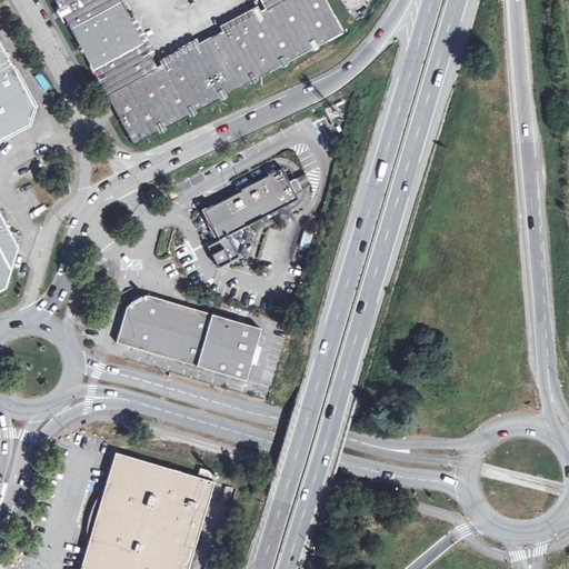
[(55,0),(71,30),(122,2),(120,0),(55,0)]
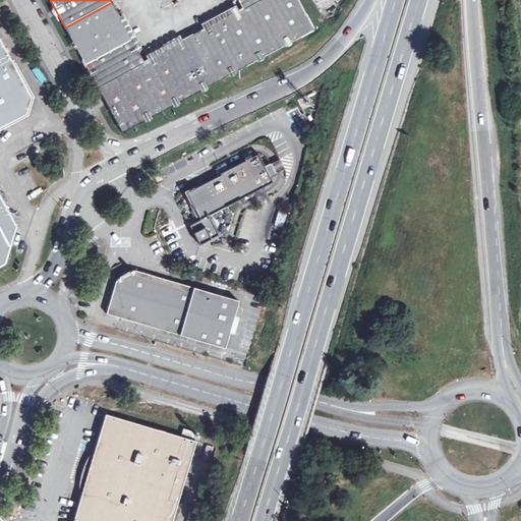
[(205,29),(191,36),(217,82),(217,84),(314,30),(298,0),(238,0),(243,8),(237,11),(235,12),(218,21),(205,29)]
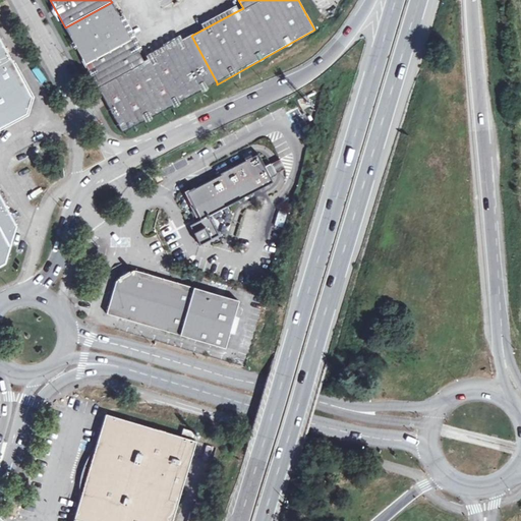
[(65,27),(85,64),(132,40),(120,17),(112,2),(65,27)]
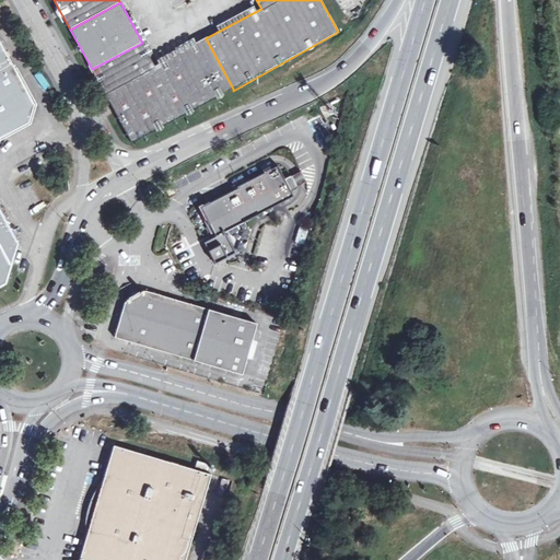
[(218,26),(220,31),(234,23),(253,13),(255,12),(253,8),(218,26)]
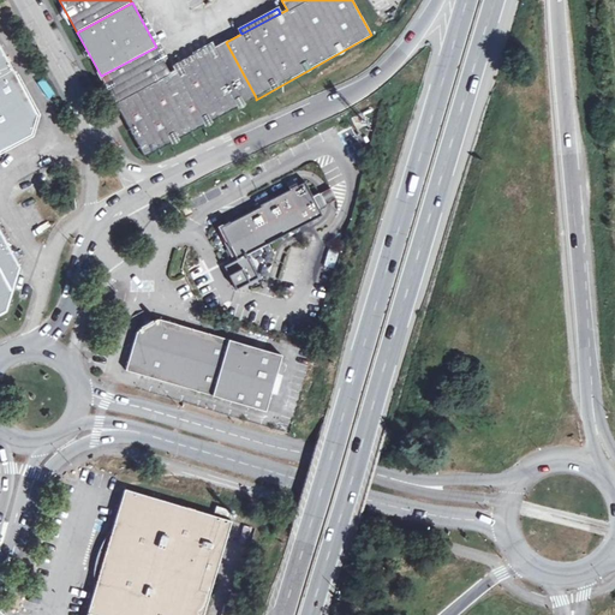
[(147,18),(142,21),(156,47),(162,60),(167,58),(147,18)]
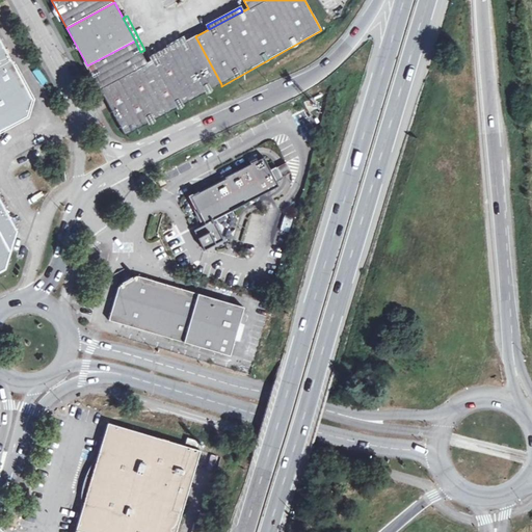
[(0,101),(27,87),(0,36),(0,101)]
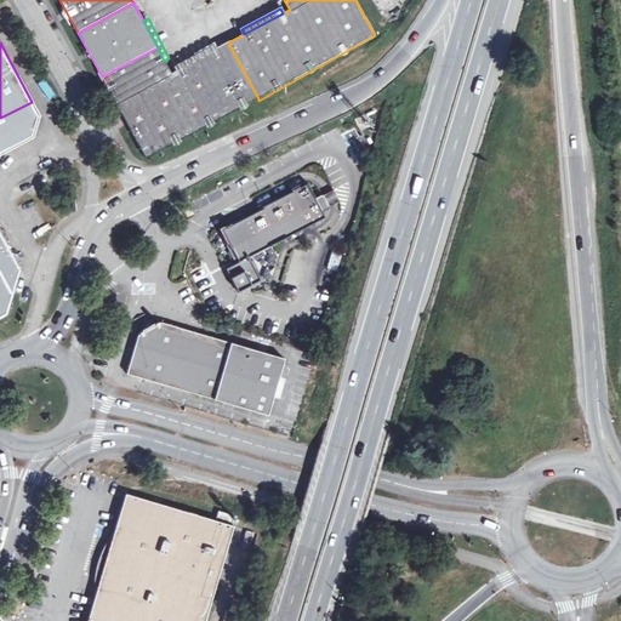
[(172,75),(117,107),(144,158),(258,98),(228,43),(216,49),(206,53),(177,69),(172,75)]
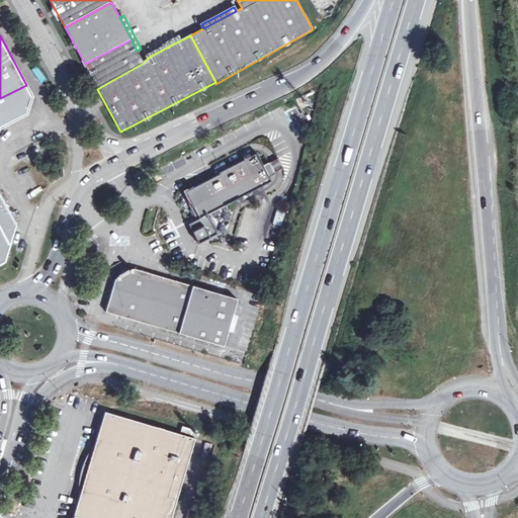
[(146,55),(148,58),(172,45),(180,40),(178,37),(146,55)]
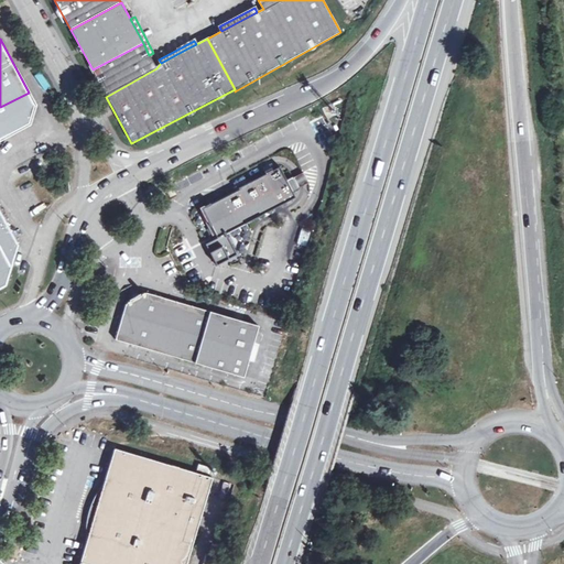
[(93,69),(106,97),(156,68),(149,55),(143,43),(93,69)]
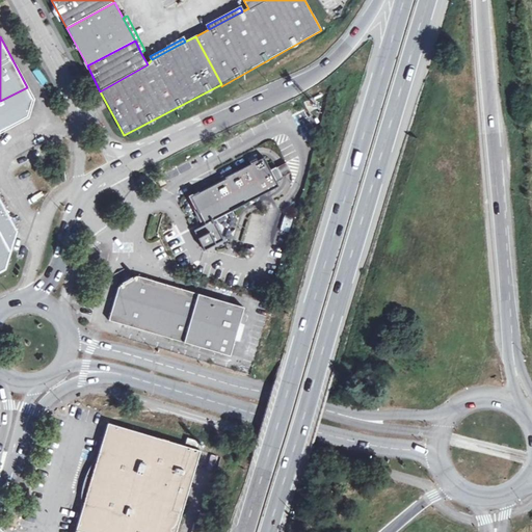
[(27,87),(0,101),(0,133),(1,130),(27,116),(32,98),(27,87)]
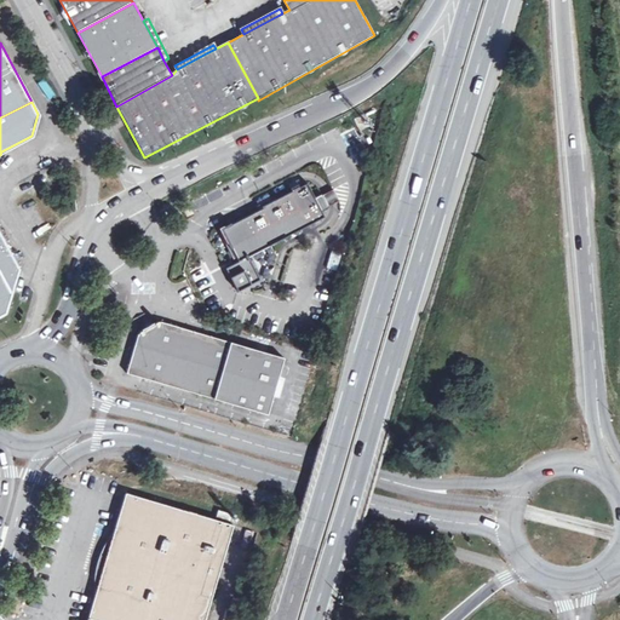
[(228,229),(222,233),(227,242),(228,242),(241,265),(326,218),(323,213),(329,210),(322,195),(316,199),(308,184),(300,189),(299,187),(291,190),(292,194),(277,201),(276,199),(262,207),(264,211),(228,230),(228,229)]
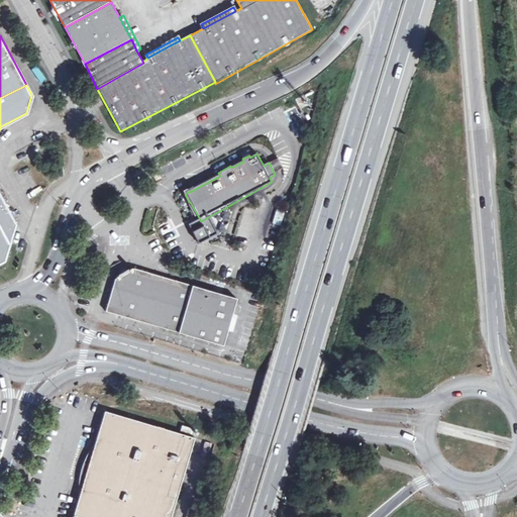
[(152,177),(156,185),(161,183),(158,175),(152,177)]
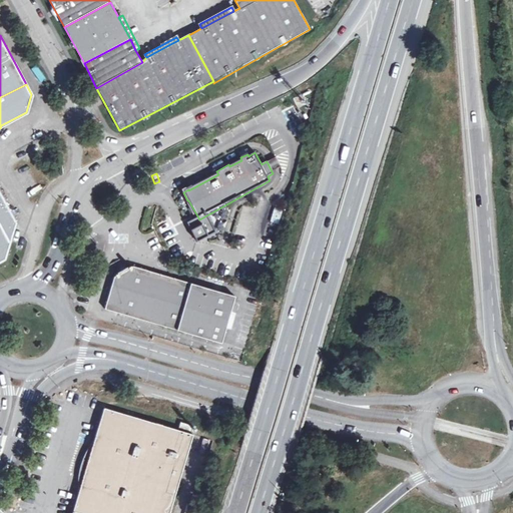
[(0,223),(0,262),(5,260),(11,241),(0,223)]
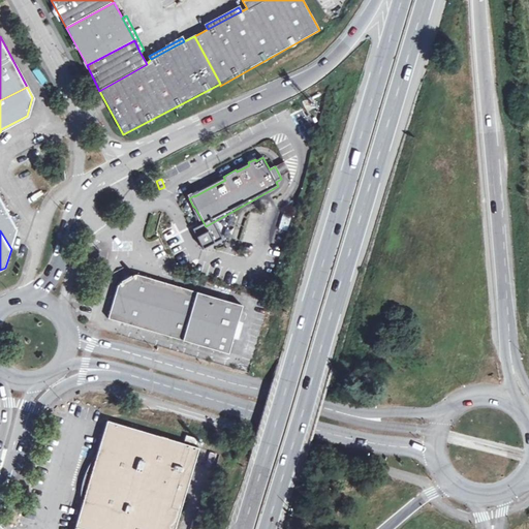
[(223,240),(217,244),(220,249),(226,246),(223,240)]
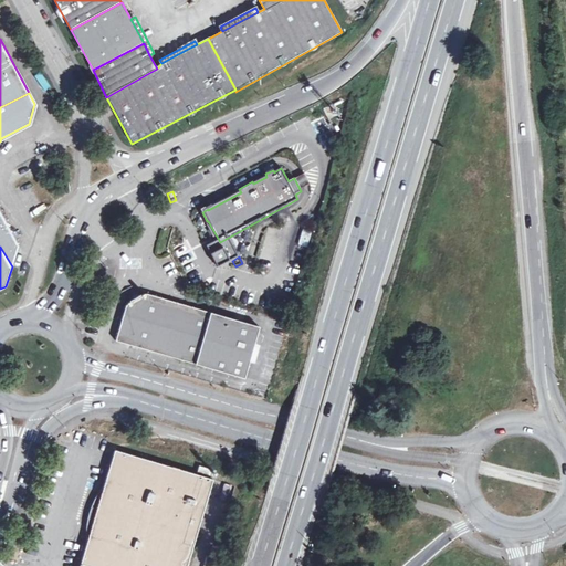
[(261,327),(150,294),(144,297),(136,295),(133,303),(129,305),(118,341),(247,378),(261,327)]
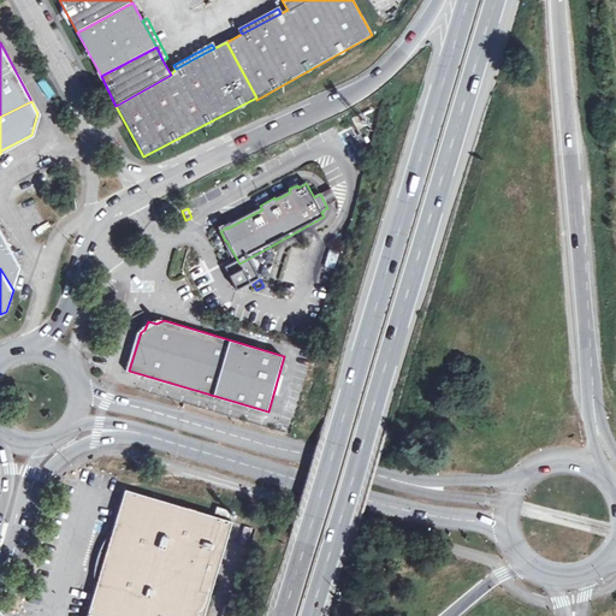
[(203,615),(232,522),(126,489),(113,531),(105,560),(87,615),(203,615)]
